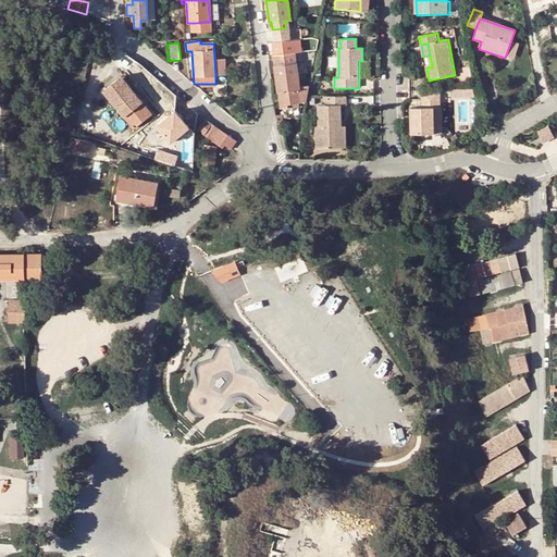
[(273,54),(280,109),(287,108),(287,104),(298,103),(297,90),(299,90),(294,53),(273,54)]
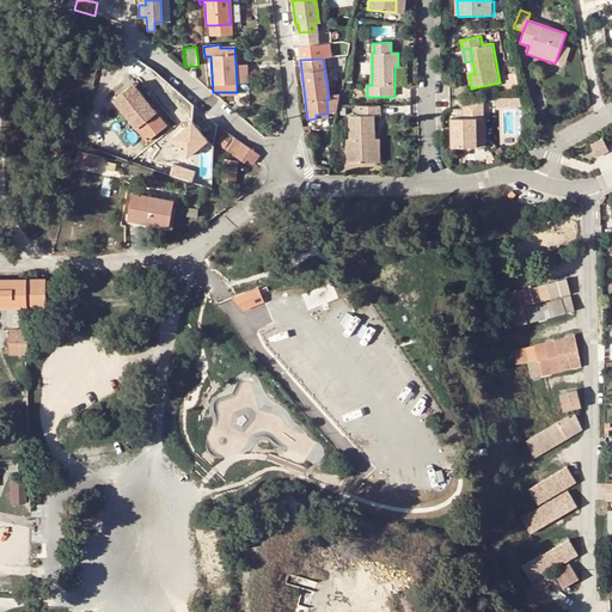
[(166,124),(135,87),(130,91),(127,87),(115,98),(122,106),(120,109),(147,141),(166,124)]
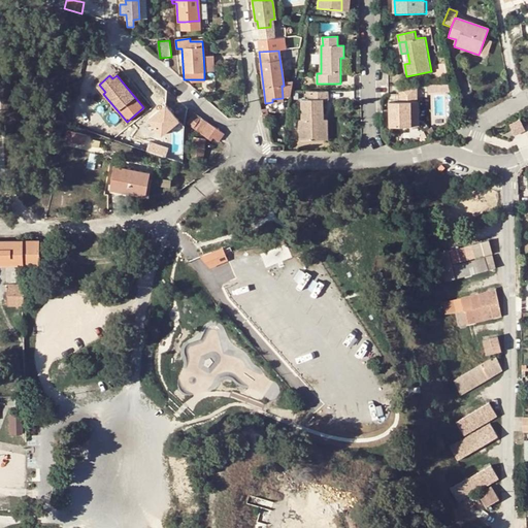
[(450,91),(450,83),(428,84),(429,92),(450,91)]
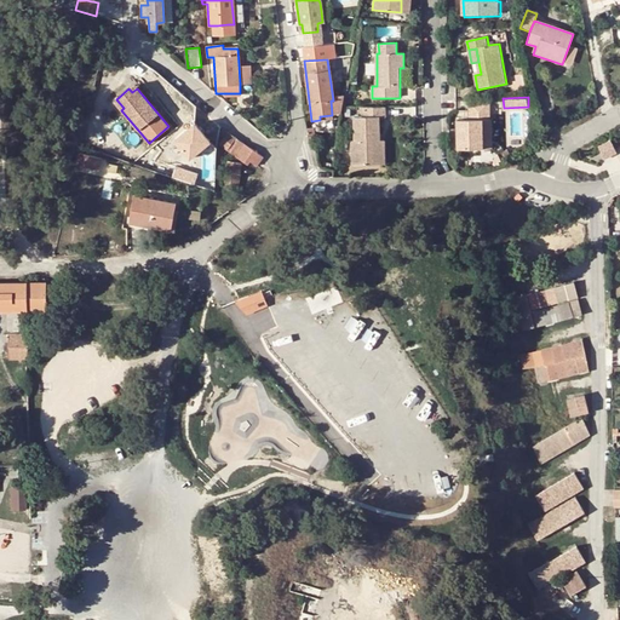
[(225,98),(223,101),(235,109),(237,105),(230,98),(228,101),(225,98)]
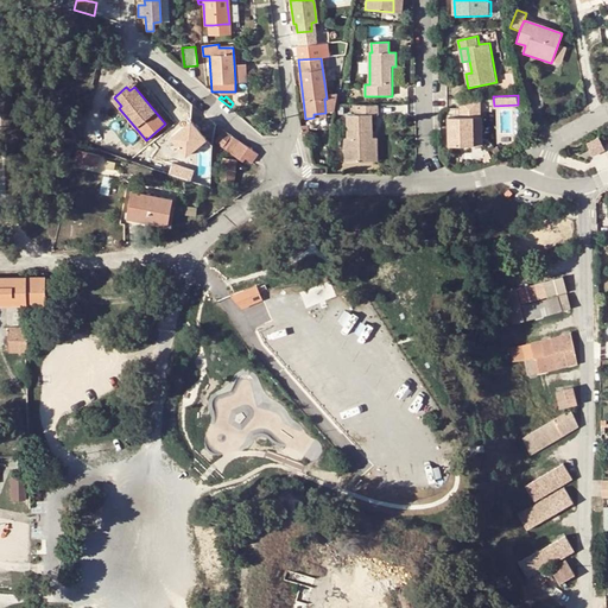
[(121,106),(114,97),(112,99),(119,108),(121,106)]
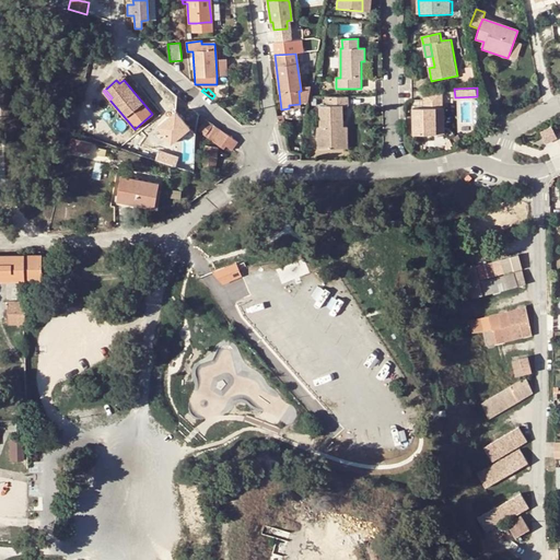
[(444,92),(426,92),(426,107),(415,107),(415,133),(439,133),(438,107),(444,107),(444,92)]
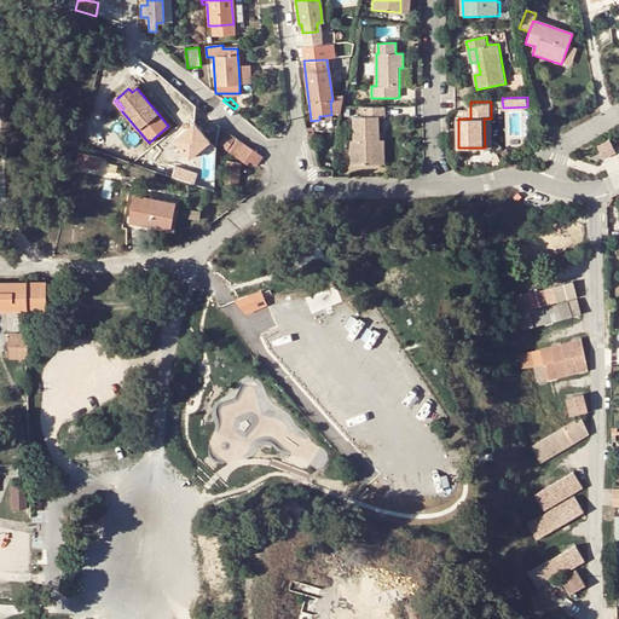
[(383,108),(363,108),(363,115),(356,115),(354,139),(351,139),(352,165),(375,165),(374,139),(379,139),(379,116),(382,116),(383,108)]
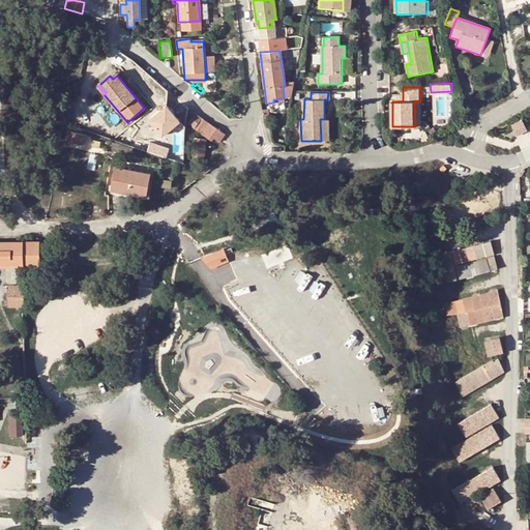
[(162,136),(180,120),(166,102),(147,119),(162,136)]
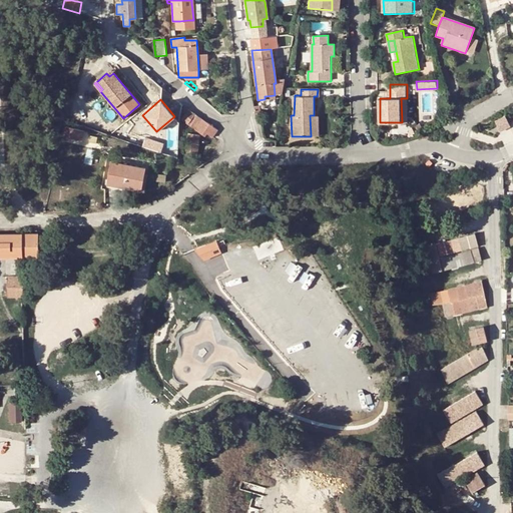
[(180,120),(187,125),(195,115),(189,111),(187,110),(180,120)]
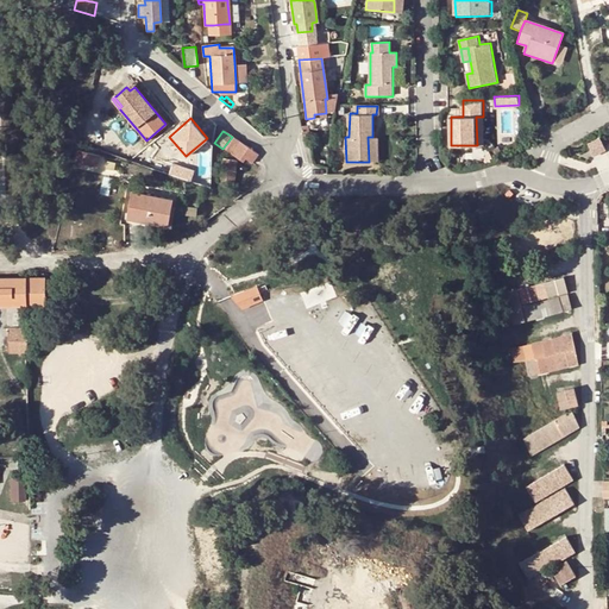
[(223,149),(231,154),(238,142),(232,137),(223,149)]
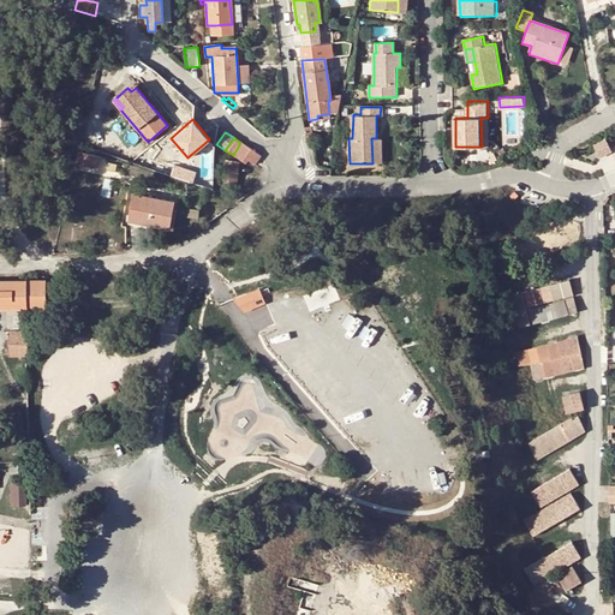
[(593,147),(601,159),(611,153),(604,141),(593,147)]
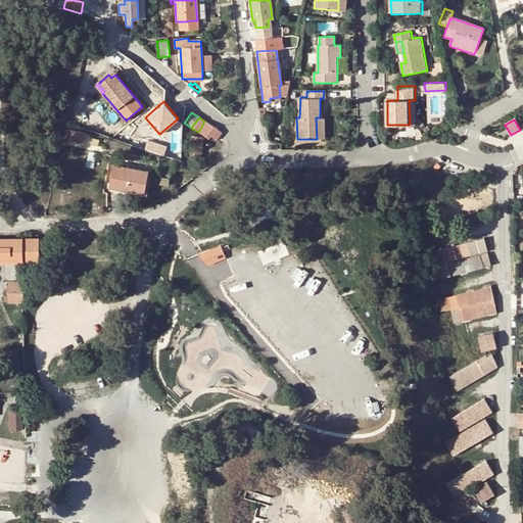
[(204,122),(198,132),(209,140),(210,138),(216,141),(222,134),(204,122)]
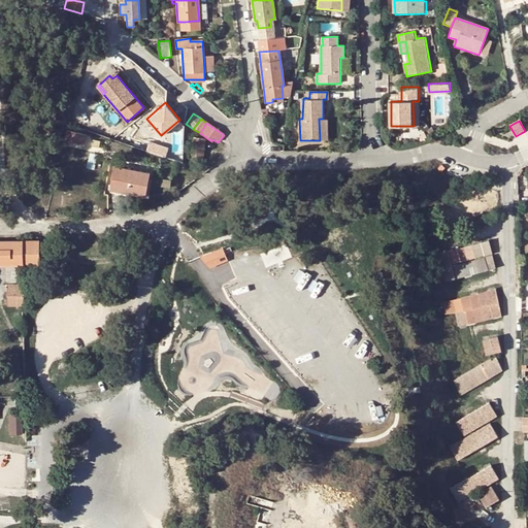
[(68,131),(65,141),(74,143),(75,133),(76,132),(68,131)]
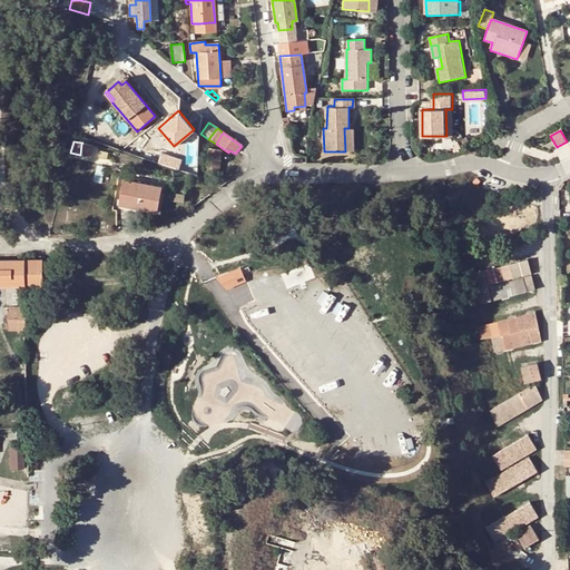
[(81,144),(80,155),(91,157),(94,146),(81,144)]
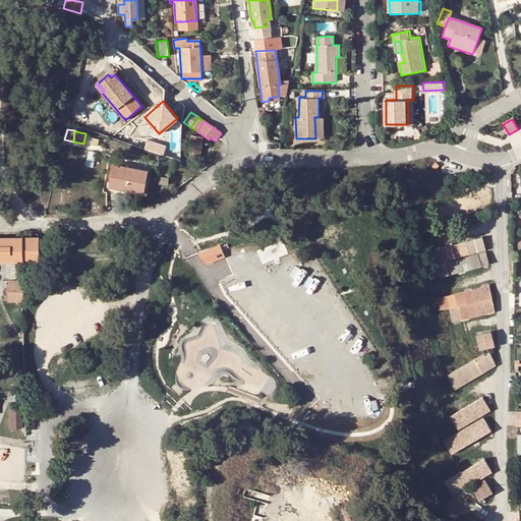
[(190,137),(189,143),(201,147),(201,138),(193,137),(190,137)]
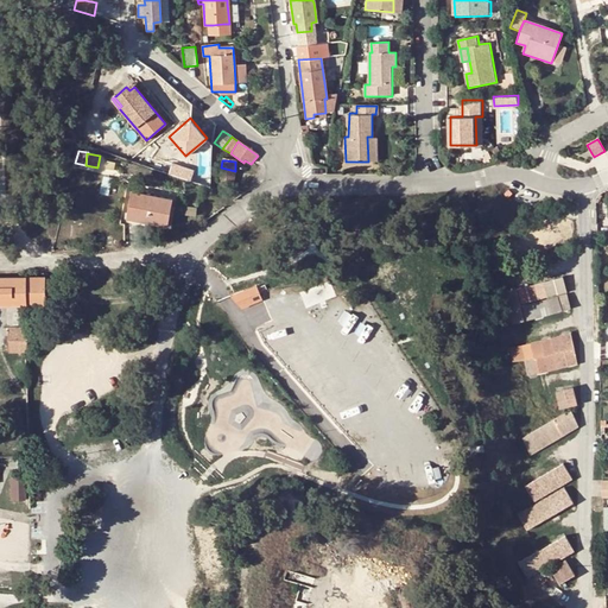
[(221,168),(220,178),(233,181),(235,171),(221,168)]
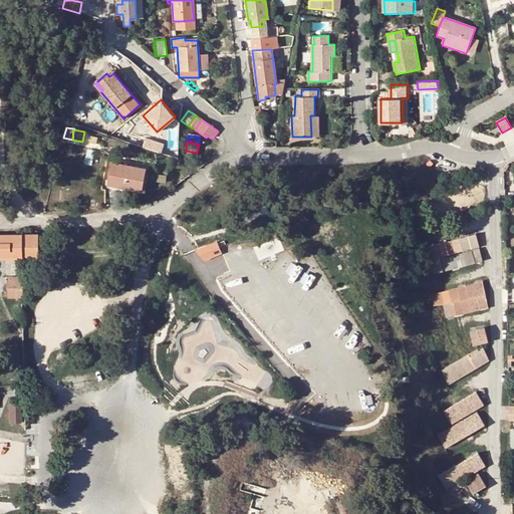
[(197,153),(186,151),(185,158),(196,160),(197,153)]
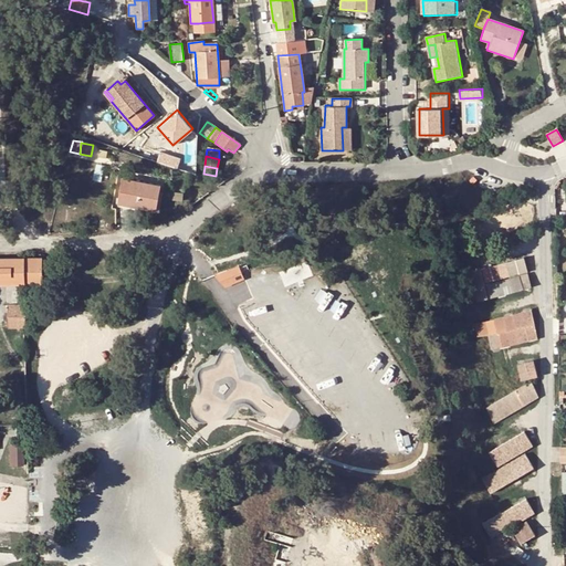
[(137,203),(137,208),(156,211),(160,185),(123,178),(118,200),(137,203)]
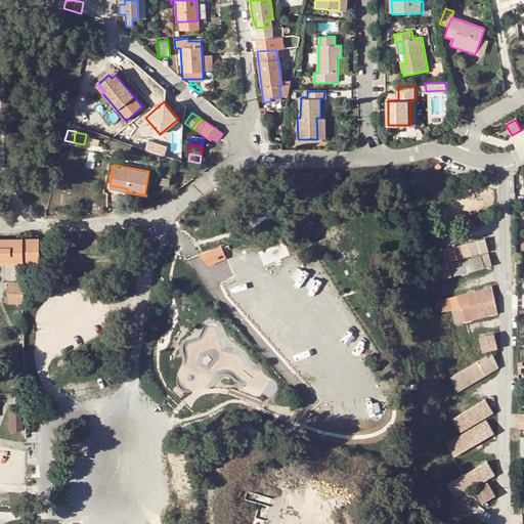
[(38,262),(37,238),(22,239),(22,262),(38,262)]
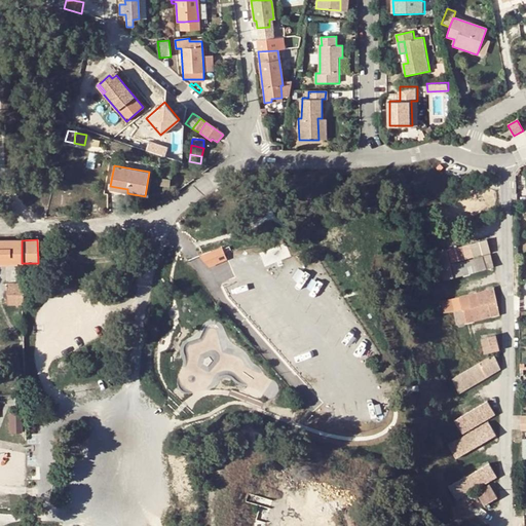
[(449,250),(452,262),(491,252),(487,239),(449,250)]
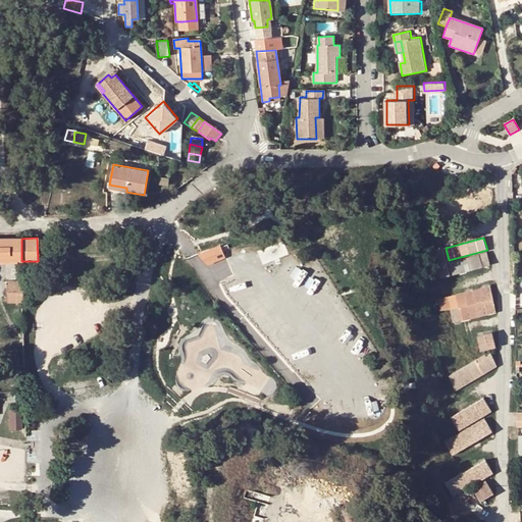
[(0,261),(21,261),(21,239),(5,239),(0,239),(0,261)]
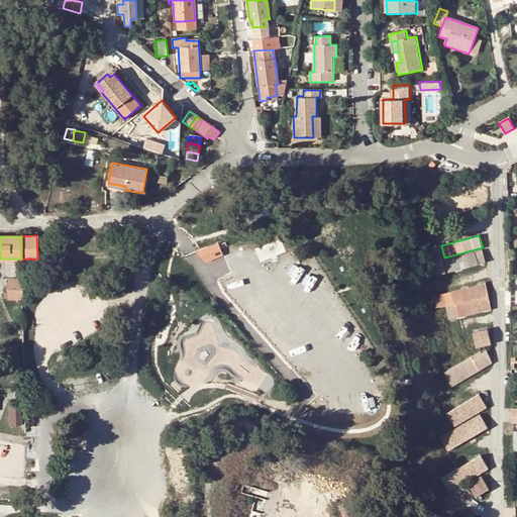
[(262,261),(287,250),(282,237),(256,247),(262,261)]
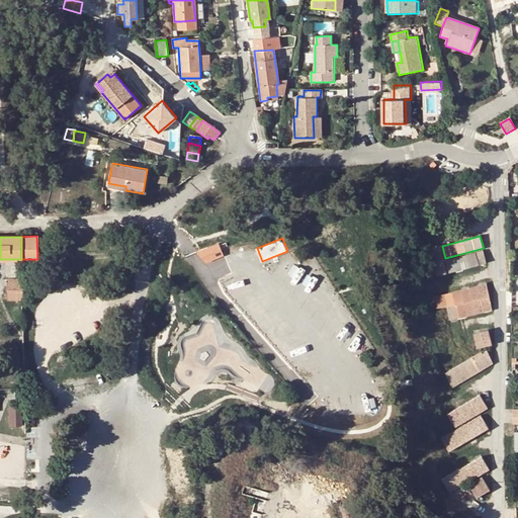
[(218,244),(196,253),(206,263),(224,256),(218,244)]
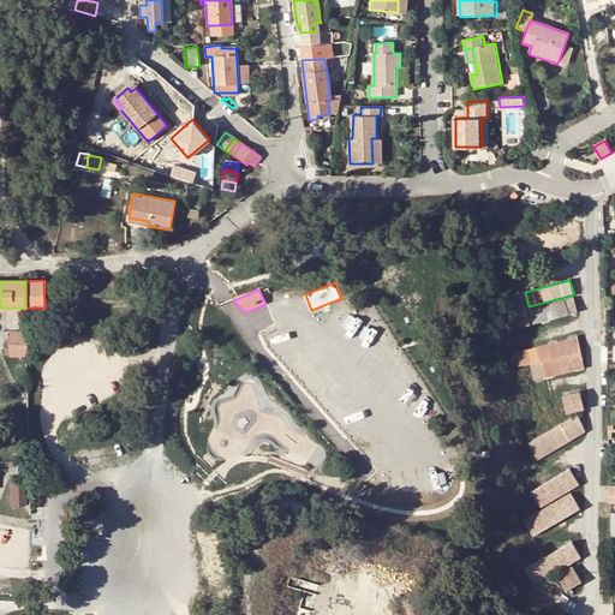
[(531,323),(524,293),(512,296),(520,327),(531,323)]
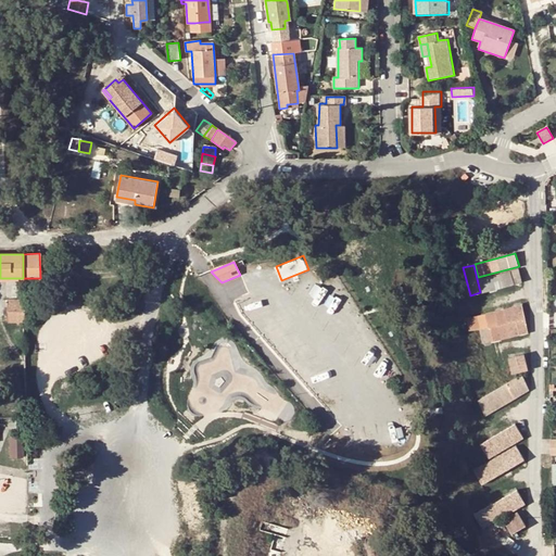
[(479,279),(482,293),(523,282),(519,268),(479,279)]
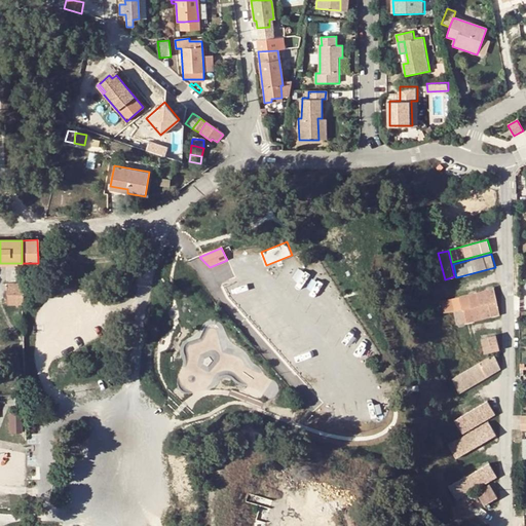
[(23,303),(22,284),(8,284),(8,304),(23,303)]
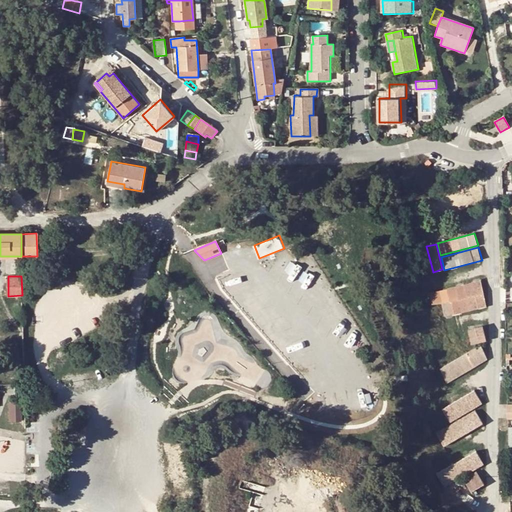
[(431,294),(434,306),(441,304),(444,316),(485,306),(480,281),(431,294)]
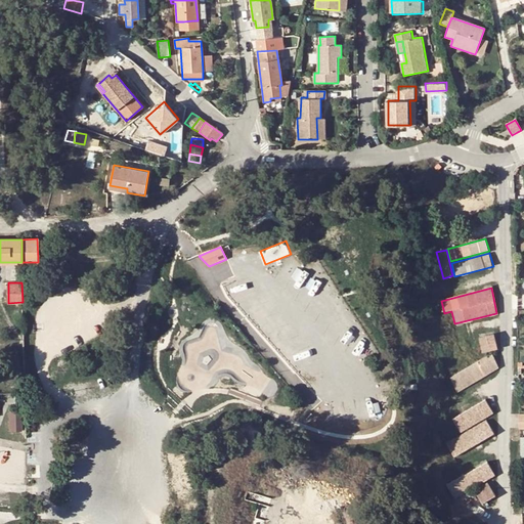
[(479,338),(482,353),(497,350),(494,335),(479,338)]
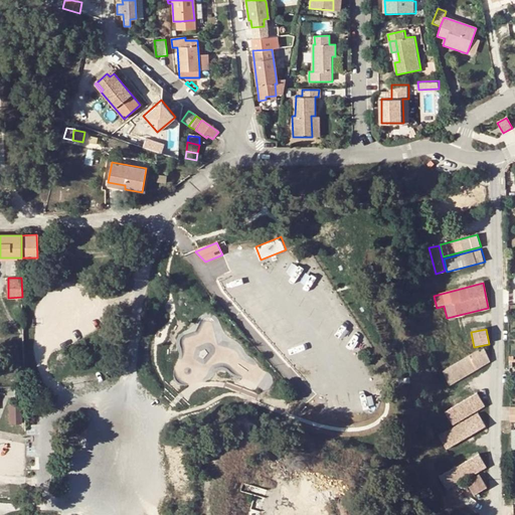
[(483,348),(442,372),(450,385),(491,362),(483,348)]
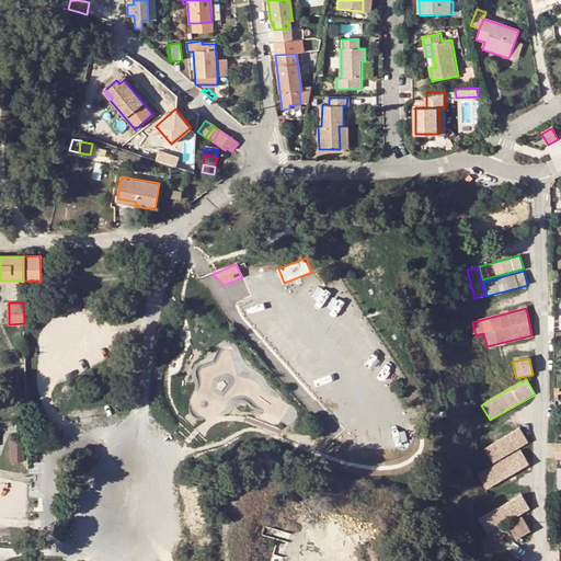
[(519,428),(484,449),(493,464),(528,443),(519,428)]
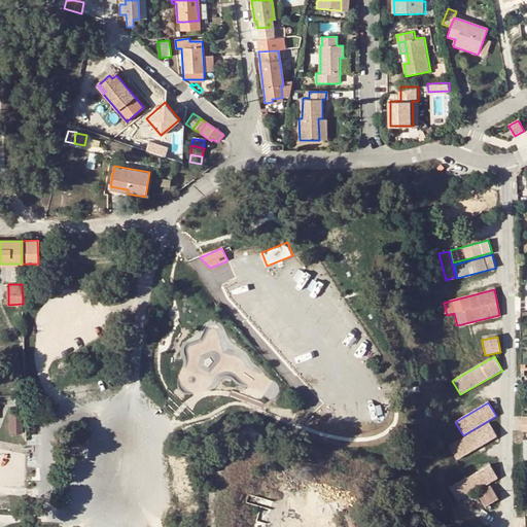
[(25,422),(25,414),(22,414),(22,413),(9,413),(9,433),(22,433),(21,422),(25,422)]
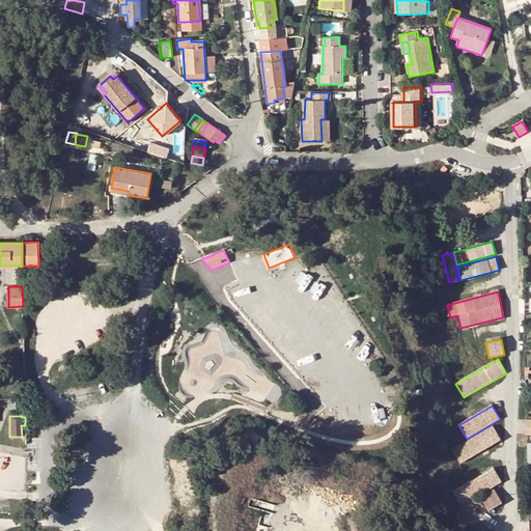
[(501,440),(493,426),(452,449),(460,464),(501,440)]
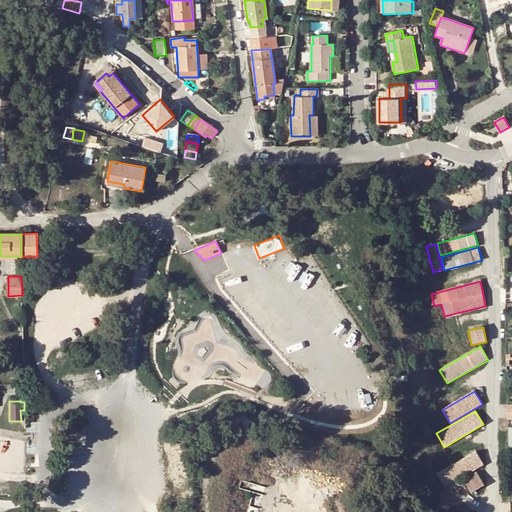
[(436,474),(444,488),(484,465),(476,451),(436,474)]
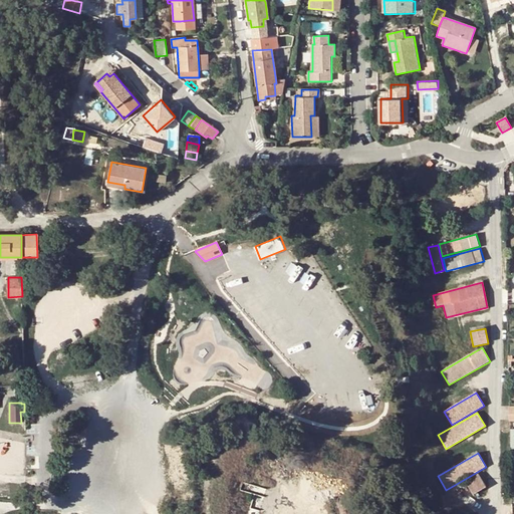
[(478,473),(465,481),(472,494),(486,486),(478,473)]
